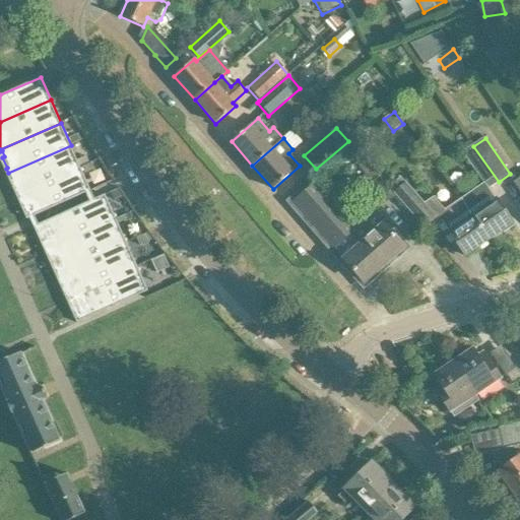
[(81,168),(71,145),(8,173),(9,175),(12,173),(14,178),(12,179),(17,190),(16,190),(18,196),(81,168)]
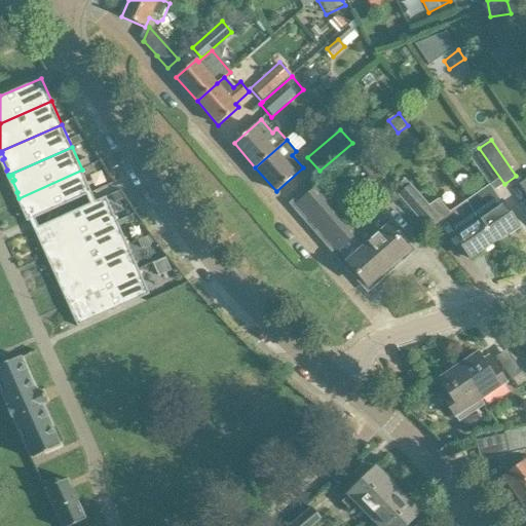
[(494,191),(504,184),(479,148),(467,156),(488,187),(466,202),(478,218),(494,242),(518,226),(501,201),(500,201),(494,191)]
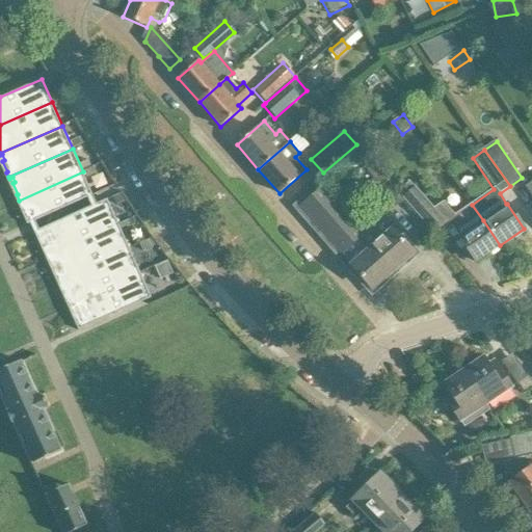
[(25,205),(23,206),(28,217),(27,217),(28,221),(26,222),(27,224),(94,194),(83,171),(19,201),(20,202),(23,200),(25,205)]
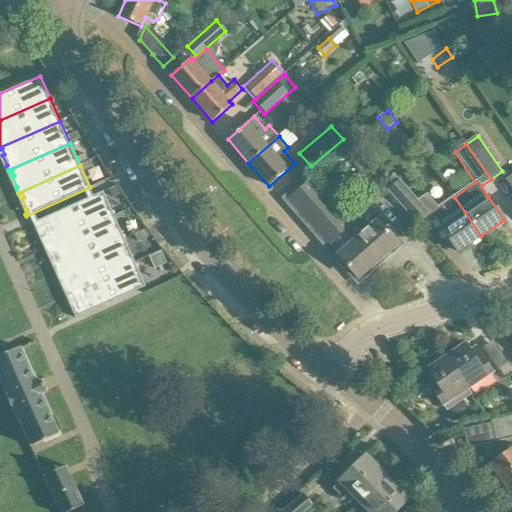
[(376,202),(389,192),(385,188),(384,189),(374,178),(363,187),(376,202)]
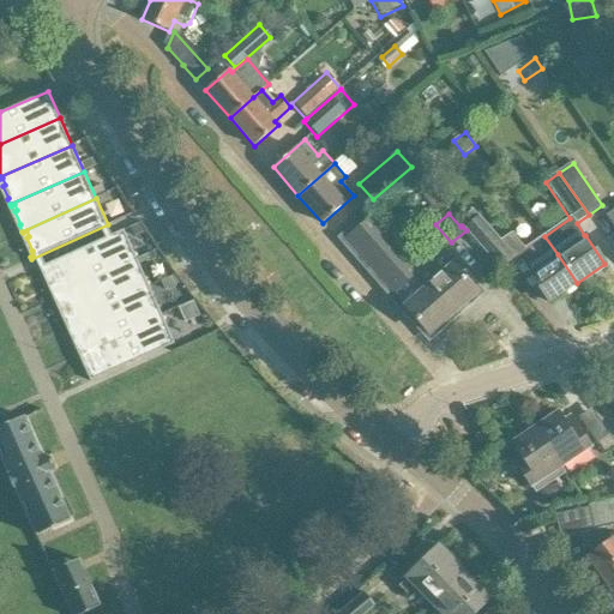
[(374,215),(347,239),(429,332),(476,292),(452,265),(440,251),(421,268),(374,215)]
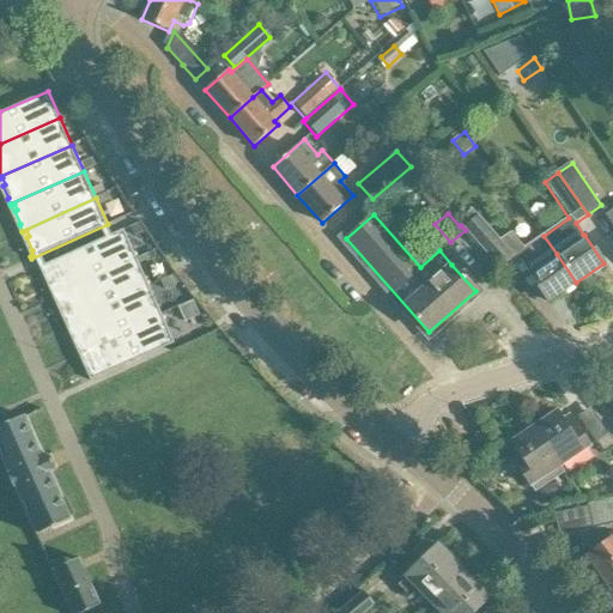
[(528,272),(548,302),(576,283),(557,254),(544,236),(523,249),(508,232),(495,241),(473,214),(461,225),(466,230),(505,275),(507,274),(498,266),(514,253),(520,259),(528,272)]
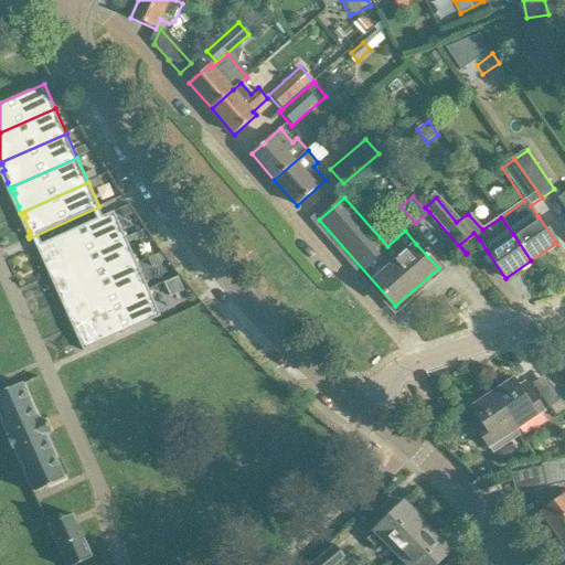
[(113,212),(39,245),(44,256),(51,269),(50,269),(51,272),(125,237),(113,212)]
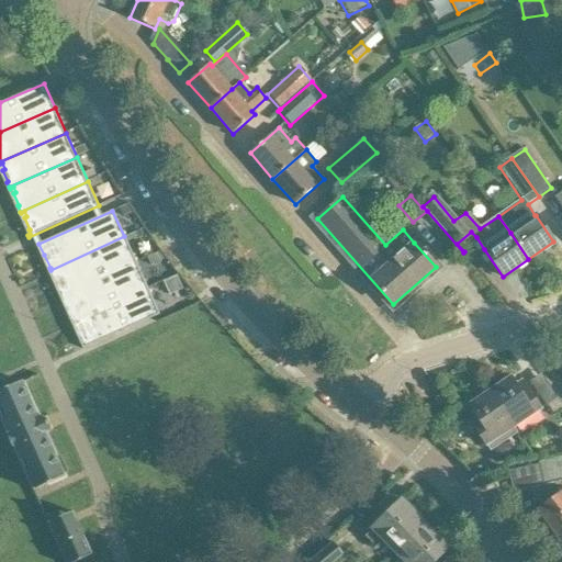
[(57,277),(54,278),(60,291),(60,292),(62,295),(136,262),(124,236),(51,270),(52,272),(55,270),(57,277)]
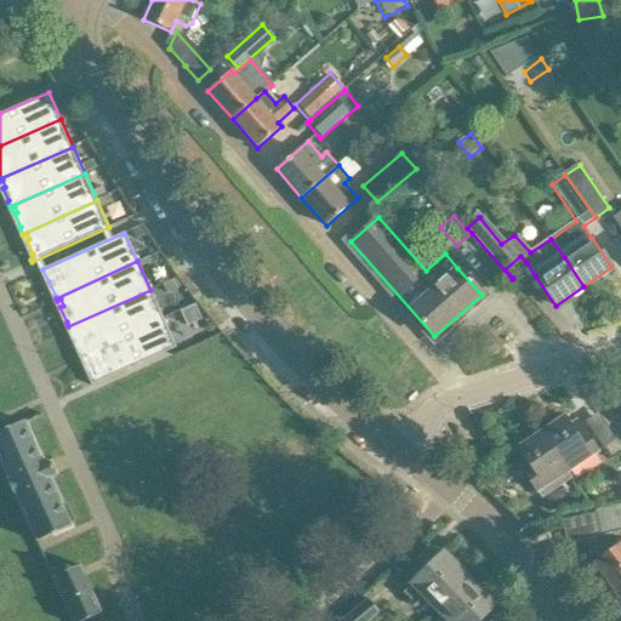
[(163,319),(151,290),(68,326),(69,329),(73,328),(75,334),(73,335),(80,351),(79,351),(81,355),(163,319)]
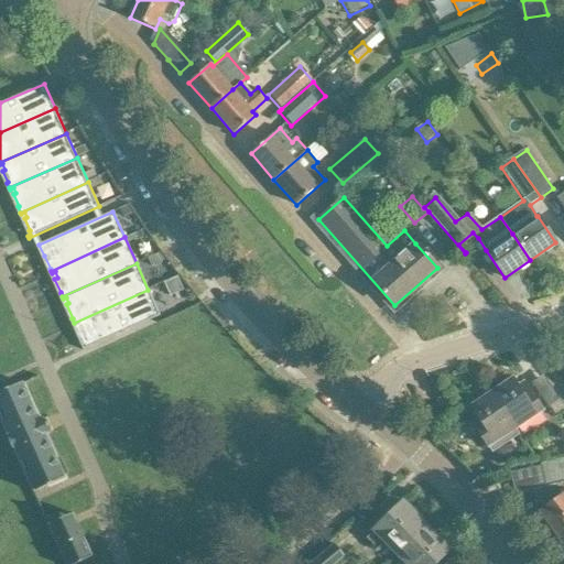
[(148,290),(74,323),(75,324),(77,323),(80,328),(77,329),(84,344),(85,346),(82,348),(83,350),(160,315),(148,290)]
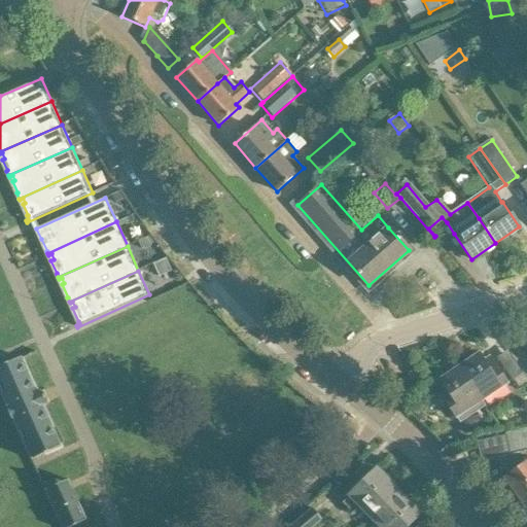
[(479,353),(459,366),(482,400),(507,383),(493,362),(487,366),(479,353)]
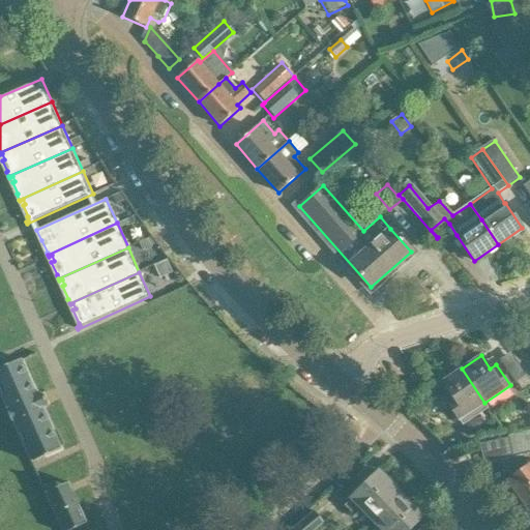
[(0,393),(31,463),(61,449),(43,409),(47,408),(40,393),(37,395),(21,360),(0,369),(0,393)]
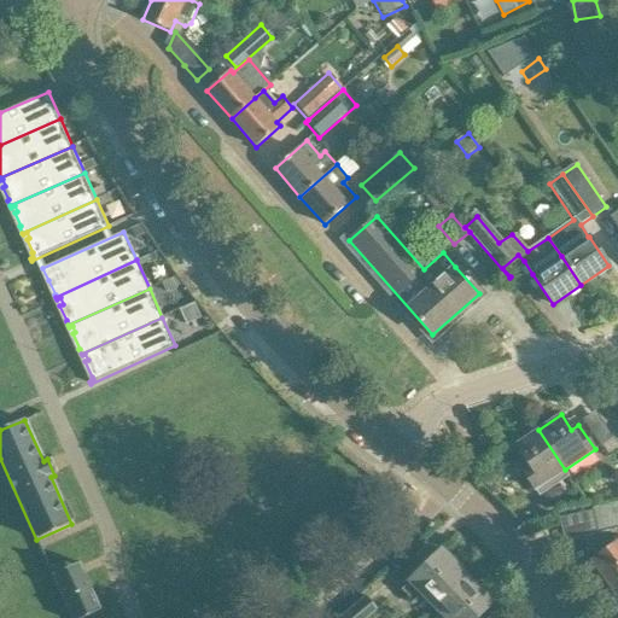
[(565,470),(538,430),(516,445),(525,461),(518,465),(535,490),(565,470)]
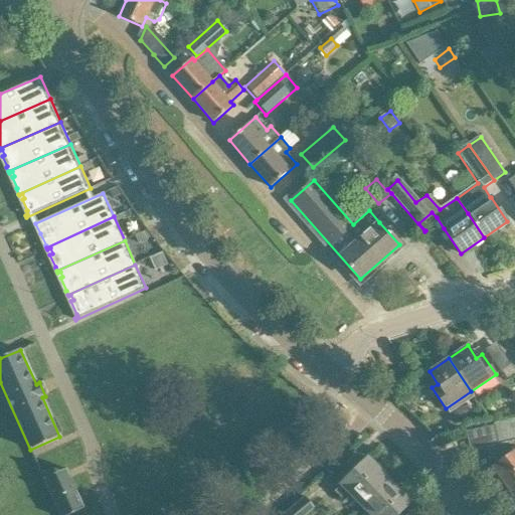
[(497,445),(501,444),(514,440),(514,405),(514,406),(514,409),(514,416),(492,421),(493,425),(497,445)]
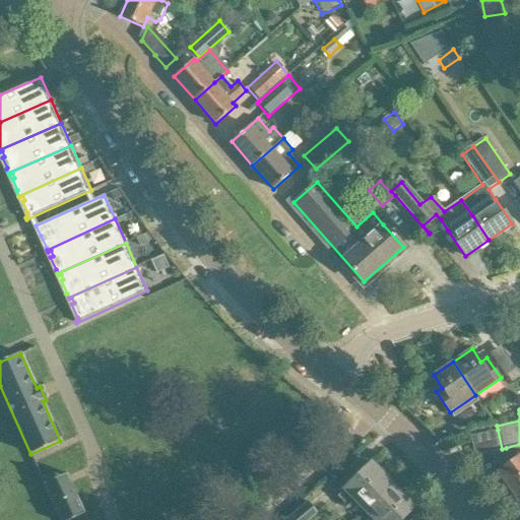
[(496,450),(502,449),(498,430),(470,436),(474,455),(496,450)]
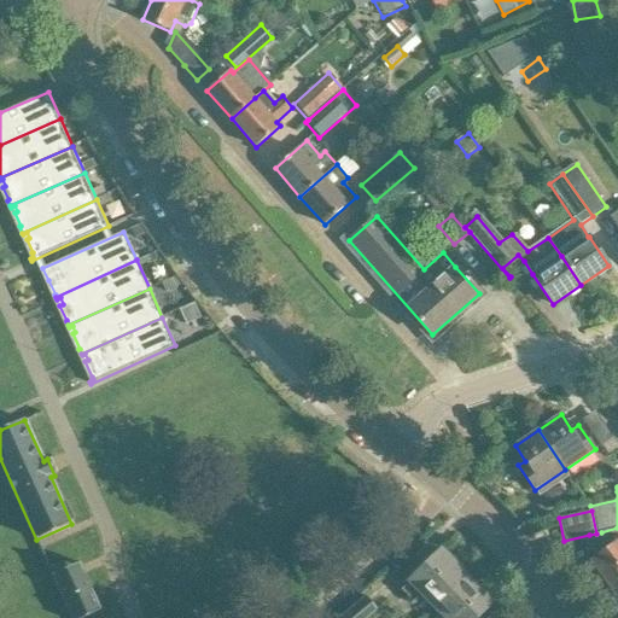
[(596,534),(589,535),(602,554),(592,561),(606,581),(606,584),(610,590),(617,592),(617,590),(617,535),(616,535),(607,540),(601,532),(596,534)]
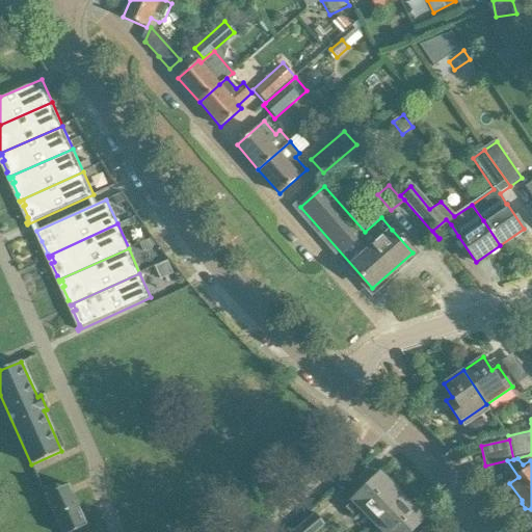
[(364,509),(375,521),(401,496),(379,474),(345,507),(355,517),(364,509)]
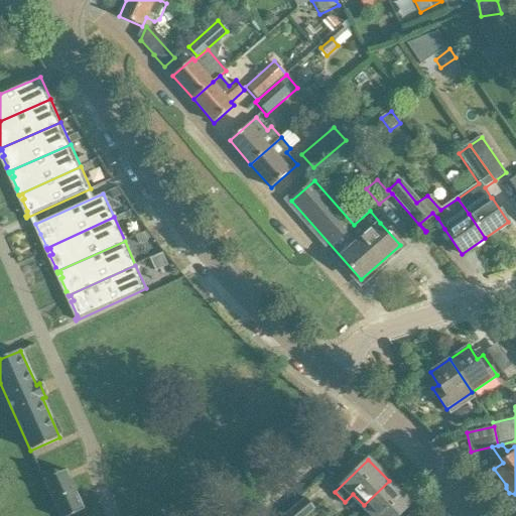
[(43,480),(59,515),(69,515),(84,509),(66,470),(48,478),(43,480)]
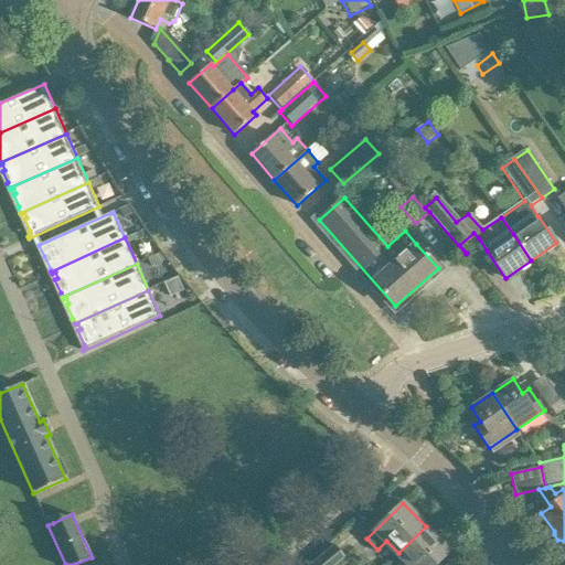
[(434,564),(449,551),(426,526),(398,553),(409,564),(434,564)]
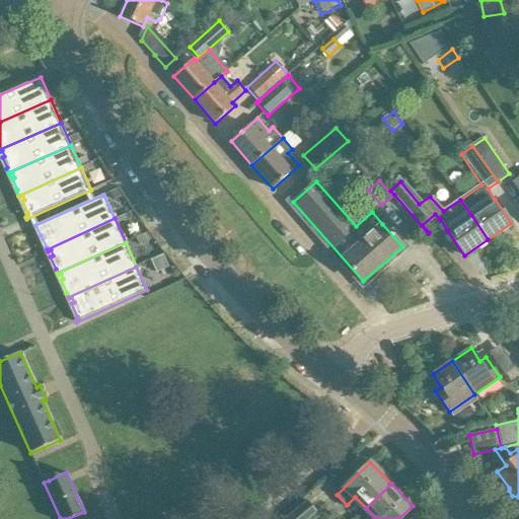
[(307,518),(316,512),(307,501),(285,518),(307,518)]
